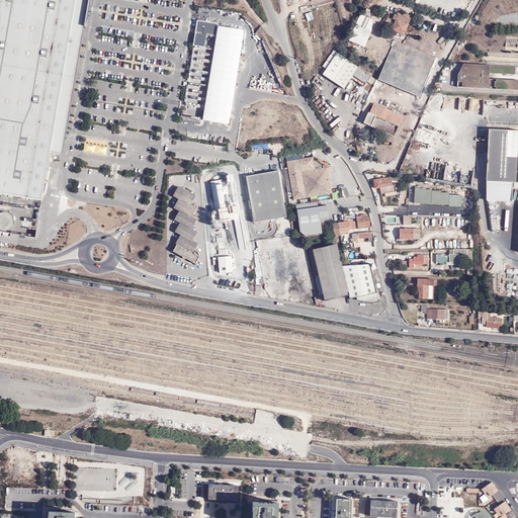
[(0,0),(0,193),(41,201),(51,152),(76,0),(0,0)]
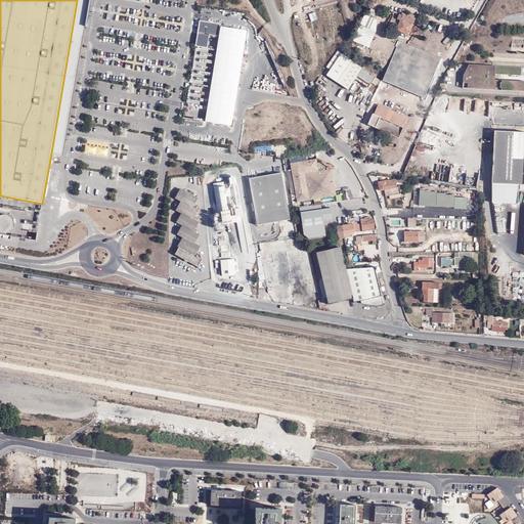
[(89,0),(77,0),(51,154),(63,156),(89,0)]
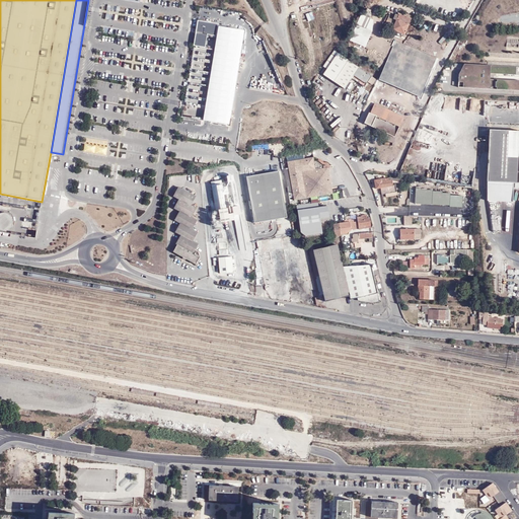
[(411,19),(403,15),(399,13),(398,15),(396,19),(393,18),(388,16),(387,17),(385,23),(384,24),(393,28),(392,30),(396,31),(400,33),(403,35),(410,22),(411,19)]
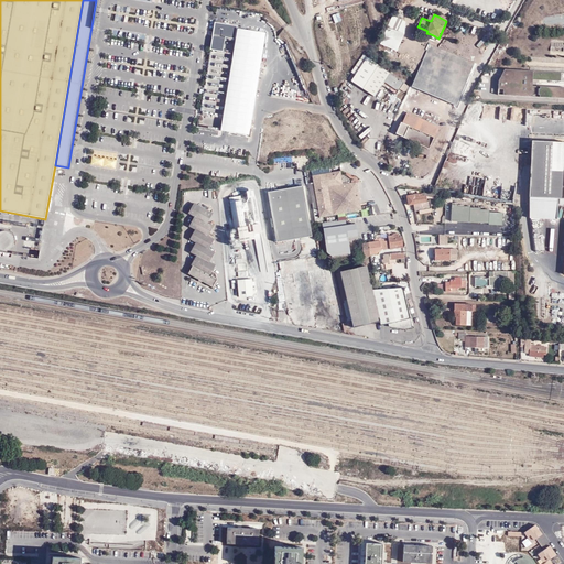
[(380,44),(398,51),(404,33),(405,21),(392,15),(388,26),(380,44)]
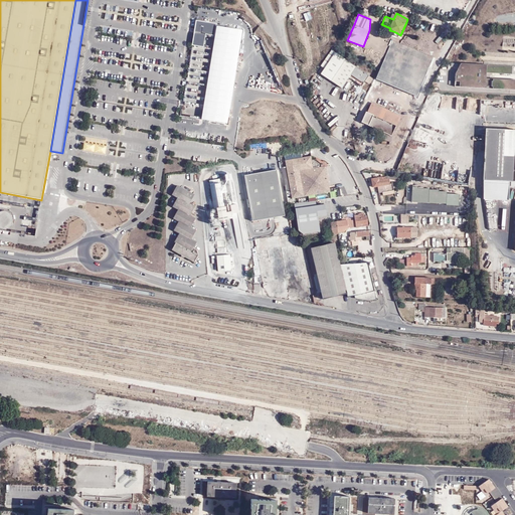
[(369,48),(365,57),(373,61),(377,52),(369,48)]
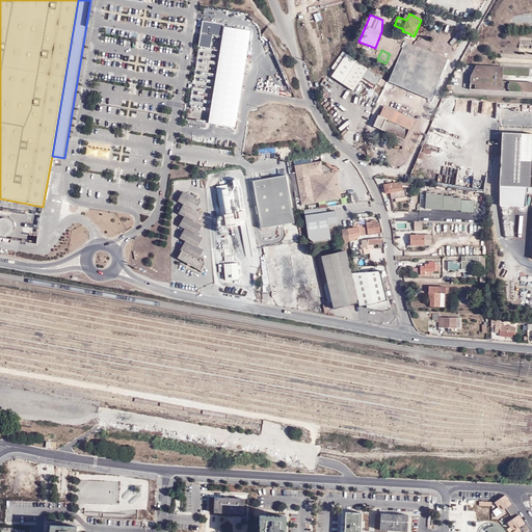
[(335,71),(331,76),(354,91),(361,81),(373,89),(376,83),(381,87),(386,81),(342,52),(331,68),(335,71)]
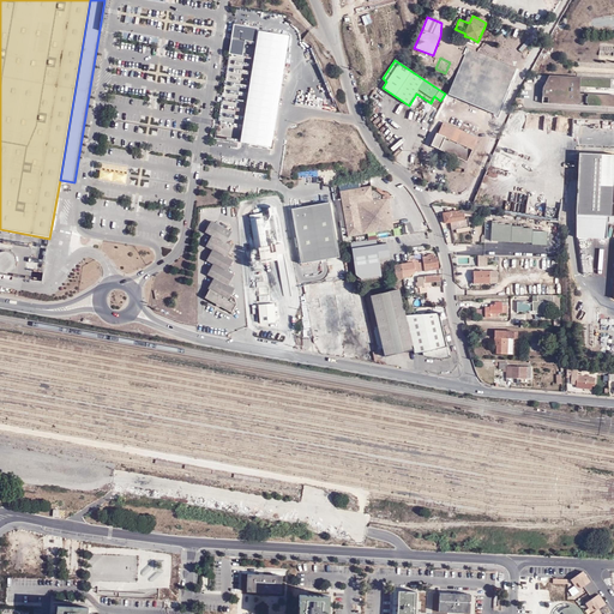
[(455,60),(449,78),(459,82),(465,65),(455,60)]
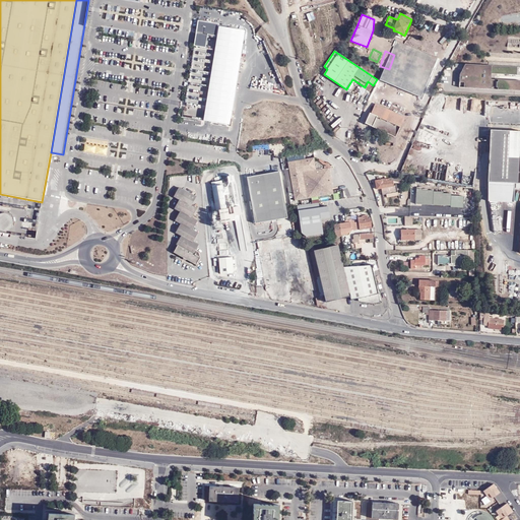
[(518,68),(461,65),(460,88),(519,91),(519,81),(492,80),(493,74),(518,76),(518,68)]
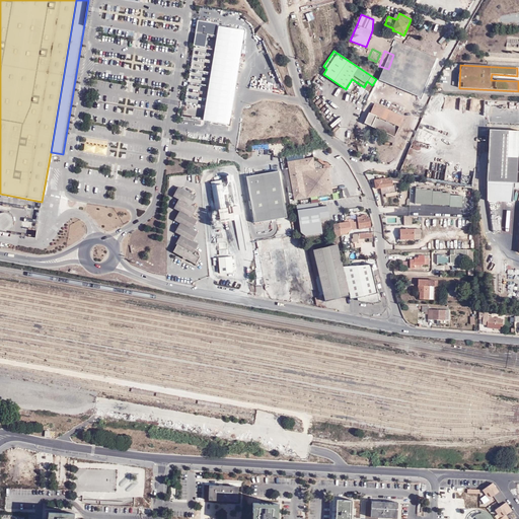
[(484,112),(486,100),(478,99),(476,110),(484,112)]
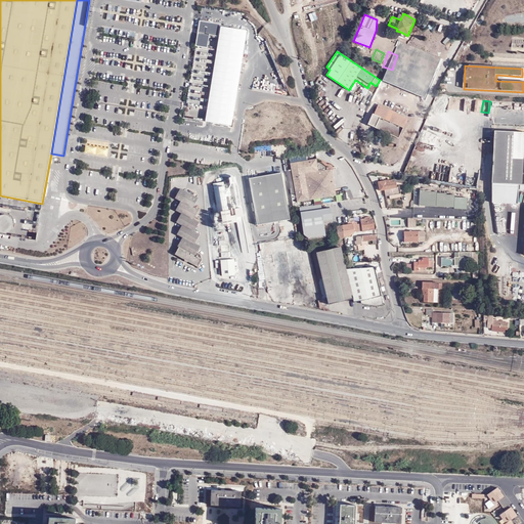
[(377,123),(400,134),(407,117),(379,103),(367,124),(376,127),(377,123)]
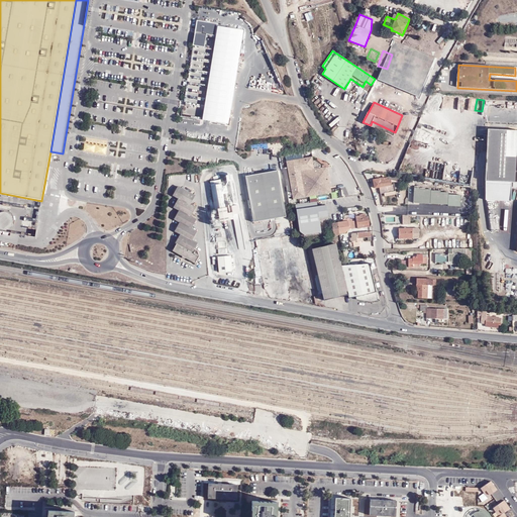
[(393,136),(395,132),(372,121),(371,125),(393,136)]
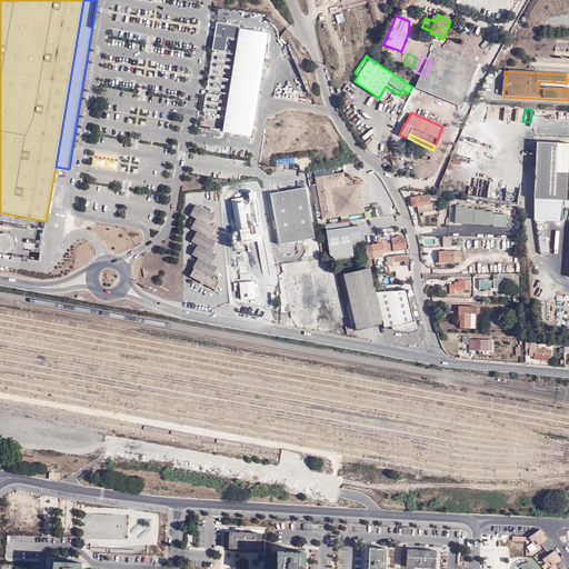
[(568,201),(568,145),(537,143),(533,222),(562,223),(563,202),(568,202),(568,201)]
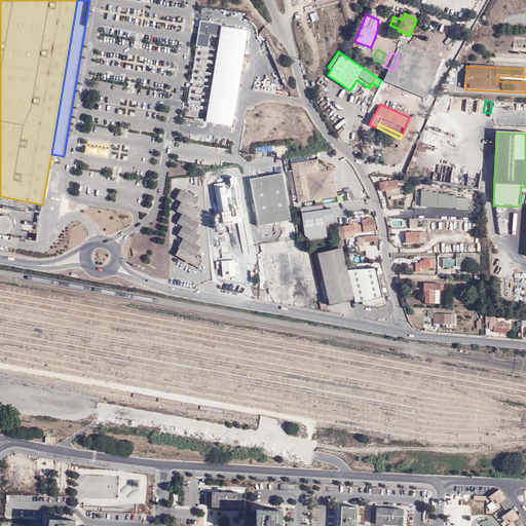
[(318,159),(292,163),(298,201),(336,196),(333,170),(329,170),(328,167),(323,163),(320,163),(318,159)]
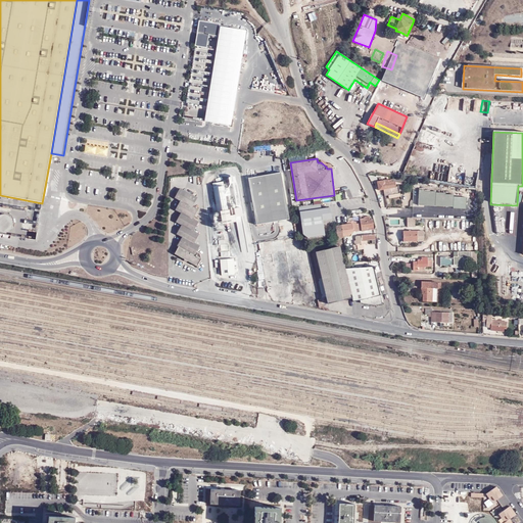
[(281,173),(248,178),(256,225),(289,220),(281,173)]
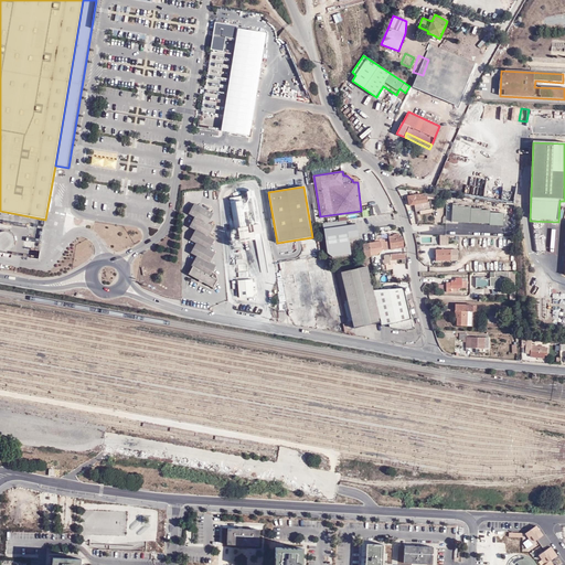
[(426,198),(426,193),(414,196),(409,196),(407,198),(409,206),(414,205),(415,213),(419,212),(432,210),(430,202),(427,203),(426,198)]
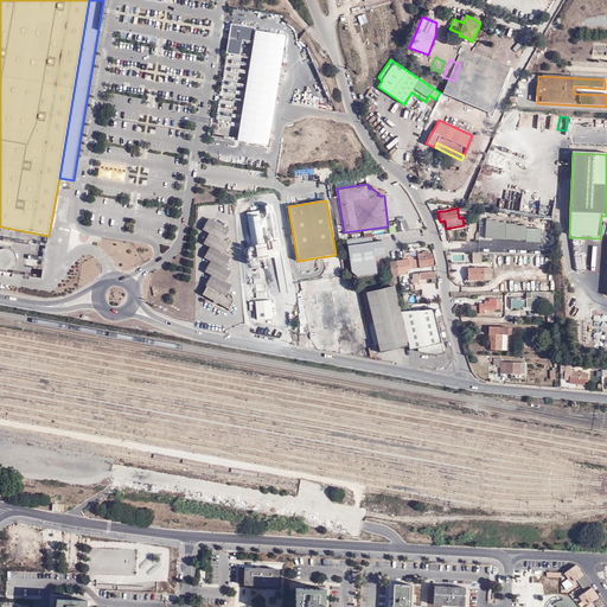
[(256,260),(272,257),(270,249),(264,250),(263,243),(262,243),(260,228),(266,227),(263,217),(259,218),(256,211),(244,212),(250,246),(253,246),(256,260)]
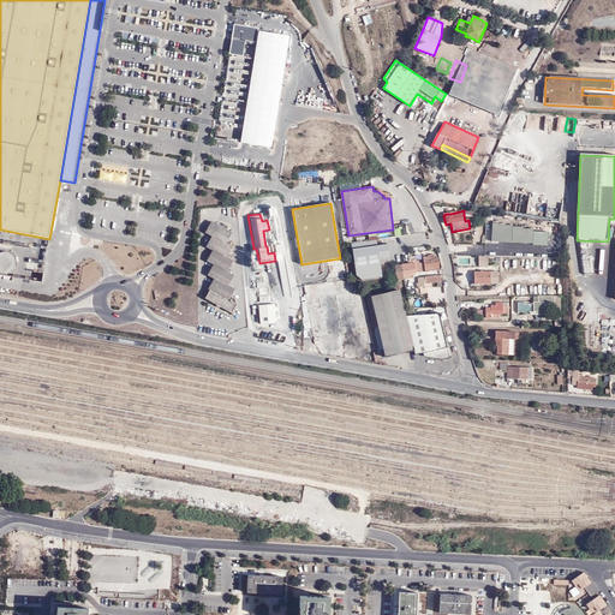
[(234,288),(228,286),(234,275),(227,272),(233,261),(227,257),(233,246),(227,243),(232,233),(213,221),(206,233),(212,237),(206,248),(213,250),(207,262),(213,264),(208,275),(214,279),(209,290),(210,290),(206,298),(232,314),(237,305),(236,298),(231,297),(234,288)]
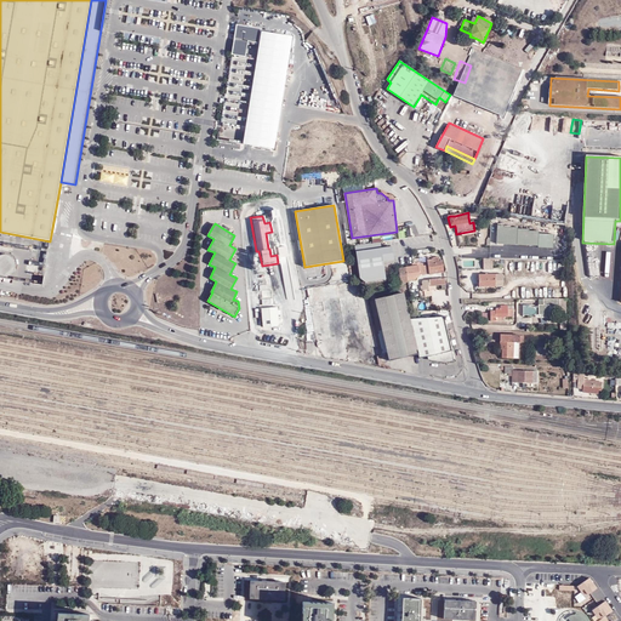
[(505,226),(497,224),(496,244),(539,246),(539,231),(518,229),(518,228),(505,227),(505,226)]
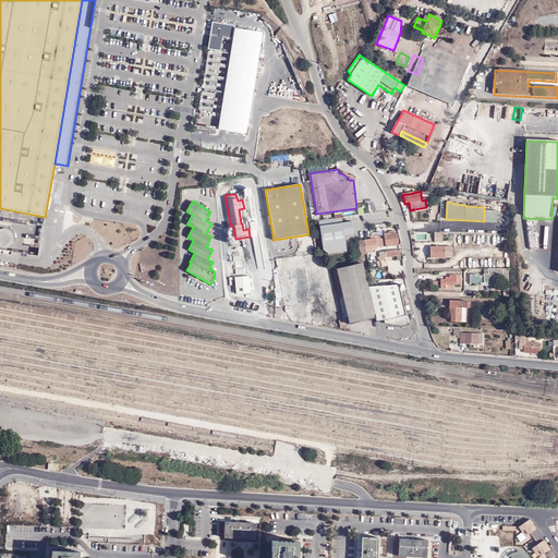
[(341,217),(318,220),(323,251),(328,255),(348,252),(346,237),(355,234),(353,221),(342,222),(341,217)]
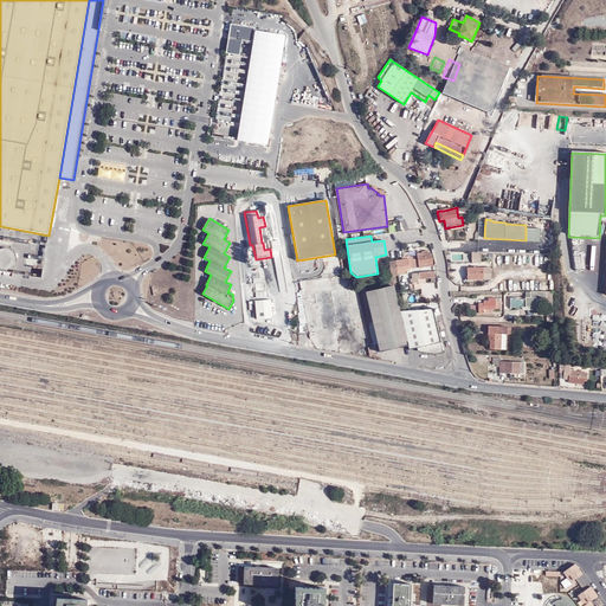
[(0,268),(1,269),(4,269),(5,270),(6,269),(8,269),(11,268),(12,266),(13,264),(14,262),(14,259),(14,258),(14,256),(14,255),(13,253),(12,252),(11,250),(8,250),(6,249),(4,249),(1,249),(0,250),(0,249),(0,268)]
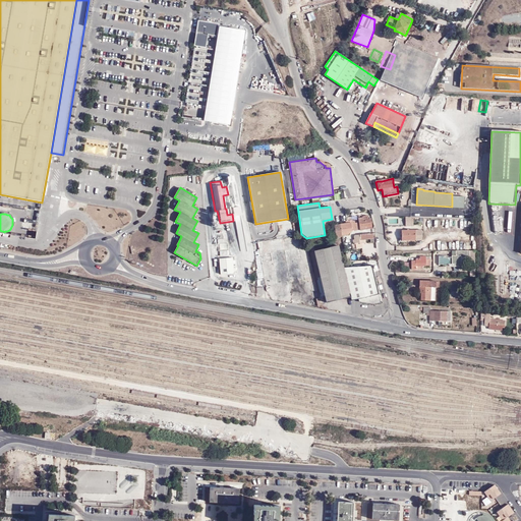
[(374,229),(371,220),(369,220),(368,216),(363,217),(363,218),(359,219),(359,222),(360,230),(374,229)]
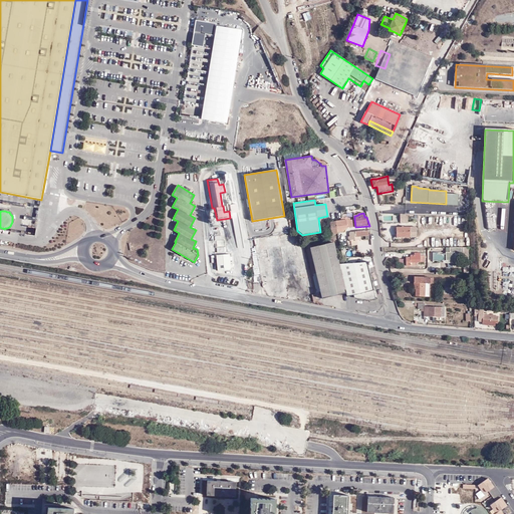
[(342,218),(340,218),(340,221),(335,221),(336,233),(343,232),(343,228),(351,227),(351,222),(349,222),(349,219),(349,217),(347,217),(342,218)]
